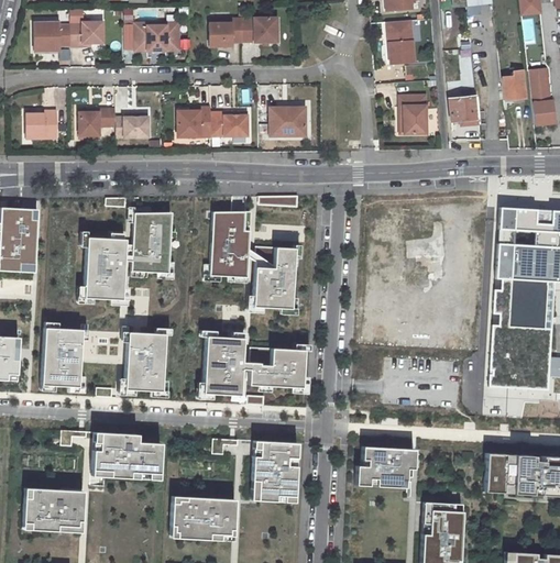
[(392,0),(393,11),(415,9),(414,1),(418,0),(392,0)]
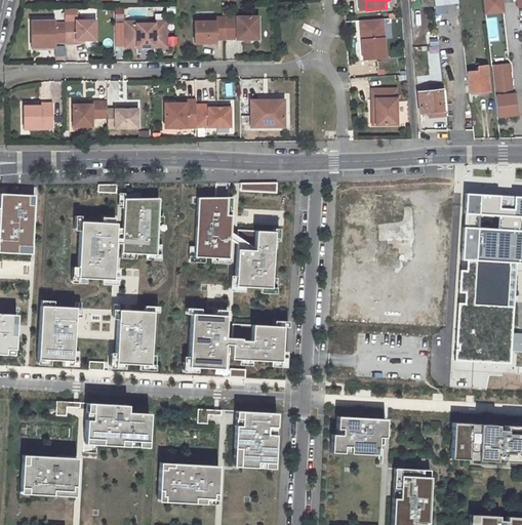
[(435,0),(437,13),(462,10),(460,0),(435,0)]
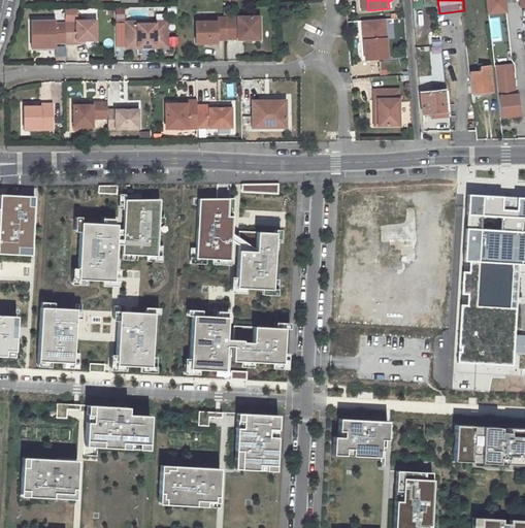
[(239,18),(229,18),(230,39),(240,39),(240,40),(262,40),(262,17),(239,17),(239,18)]
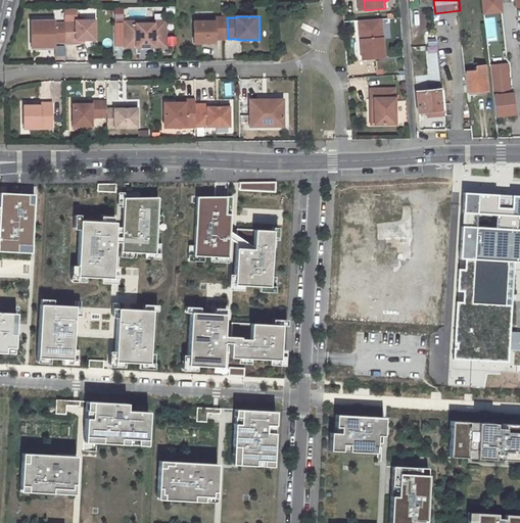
[(217,40),(228,39),(227,17),(217,17),(217,21),(196,21),(197,43),(218,43),(217,40)]
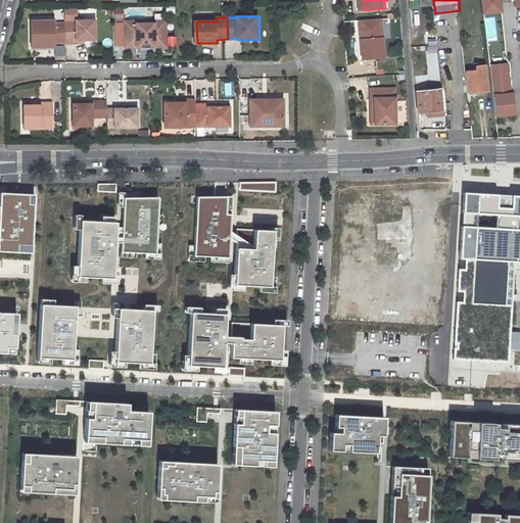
[(383,18),(365,20),(366,39),(363,40),(365,59),(386,57),(383,18)]
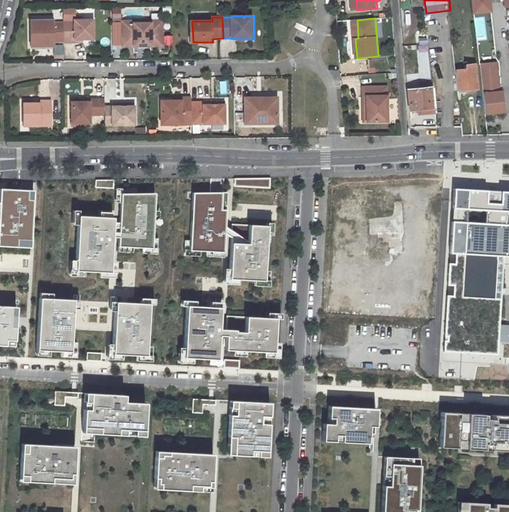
[(95,20),(65,21),(66,23),(66,41),(66,43),(77,42),(77,39),(85,39),(95,39),(95,20)]
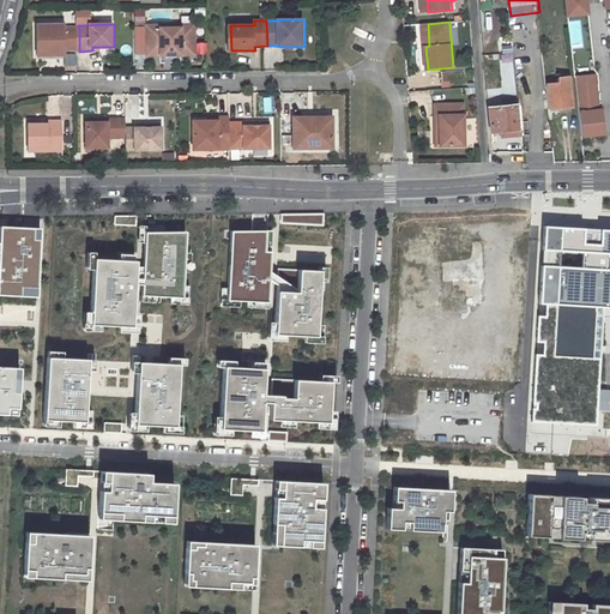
[(67,50),(79,49),(79,28),(66,28),(66,25),(38,25),(40,55),(67,55),(67,50)]
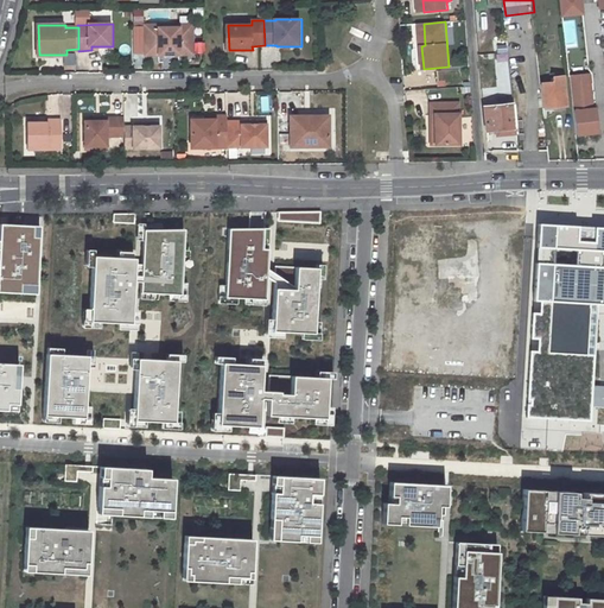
[(147,25),(148,55),(161,48),(161,52),(182,51),(182,48),(196,55),(195,25),(182,25),(182,27),(161,27),(161,25),(147,25)]
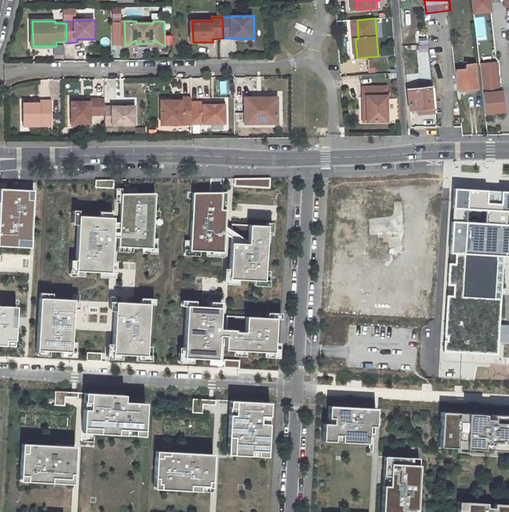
[(481,64),(487,113),(506,111),(503,90),(501,91),(497,62),(481,64)]
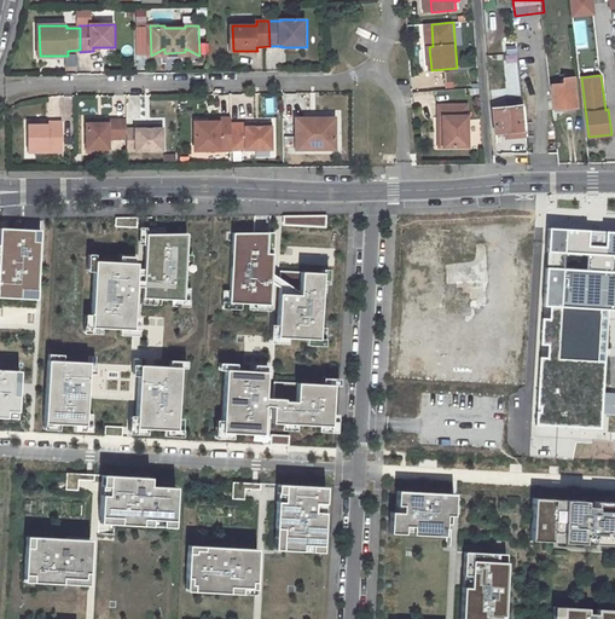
[(552,85),(556,110),(579,106),(575,77),(564,79),(564,84),(552,85)]
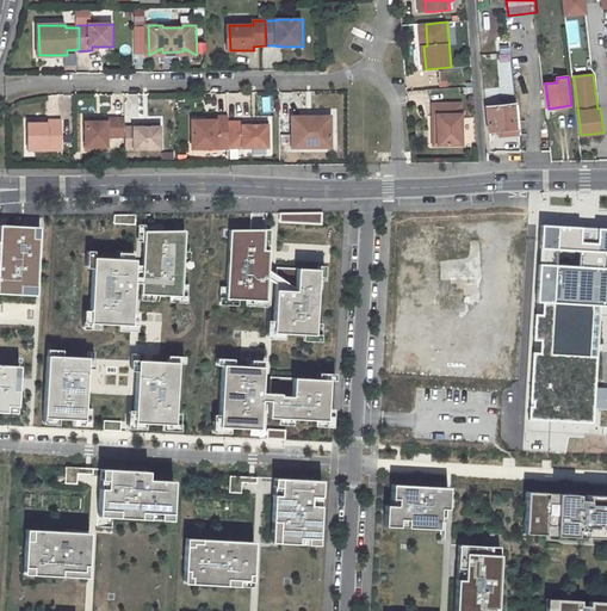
[(464,104),(435,104),(435,116),(440,116),(440,144),(464,144),(464,104)]
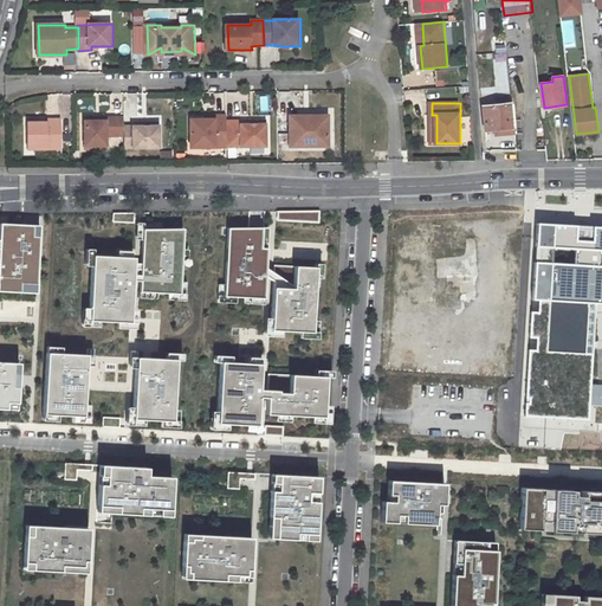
[(515,104),(485,108),(489,140),(493,140),(492,134),(494,134),(496,136),(517,133),(515,104)]
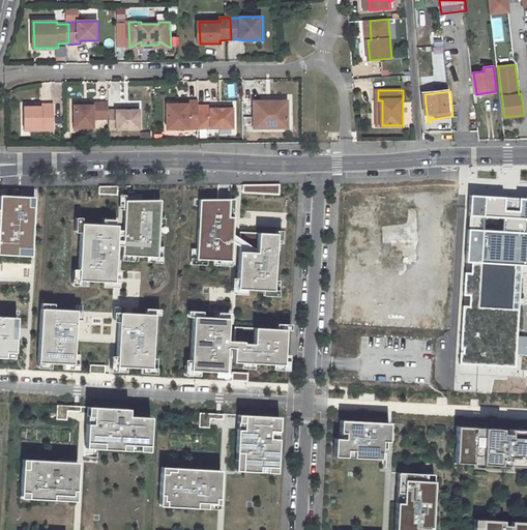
[(197,106),(197,100),(185,100),(185,104),(166,104),(166,128),(186,128),(186,121),(197,121),(197,106)]
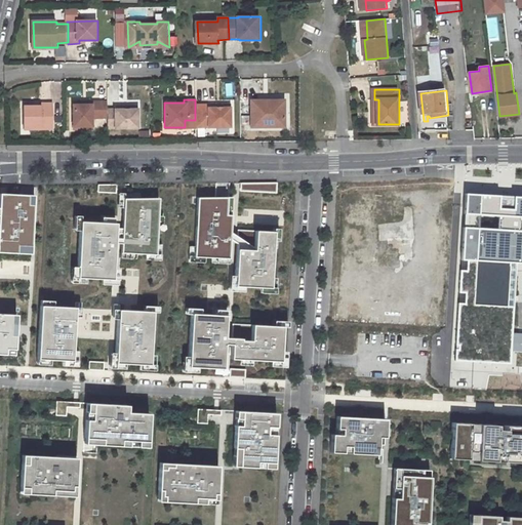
[(104,109),(104,102),(88,102),(88,104),(71,104),(71,128),(89,127),(89,117),(105,117),(104,109)]
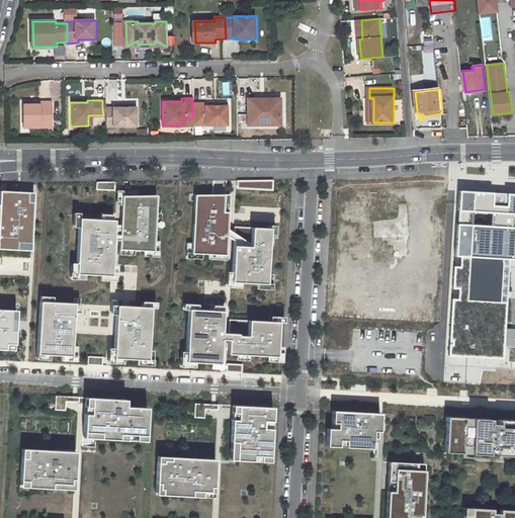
[(48,126),(48,101),(35,101),(35,104),(19,104),(19,127),(48,126)]
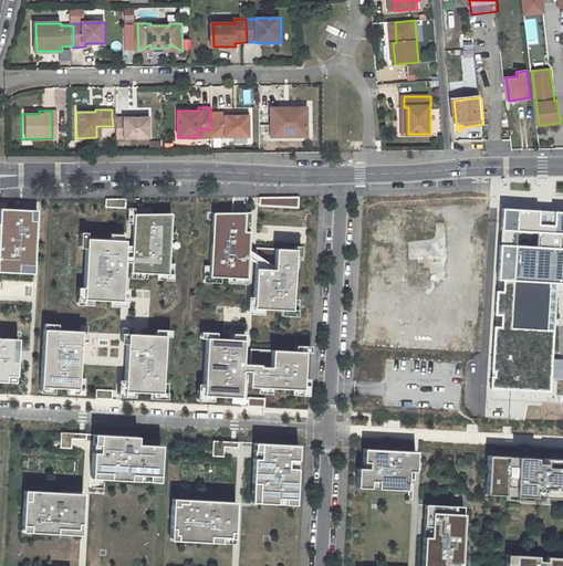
[(306,112),(271,112),(271,136),(306,136),(306,112)]
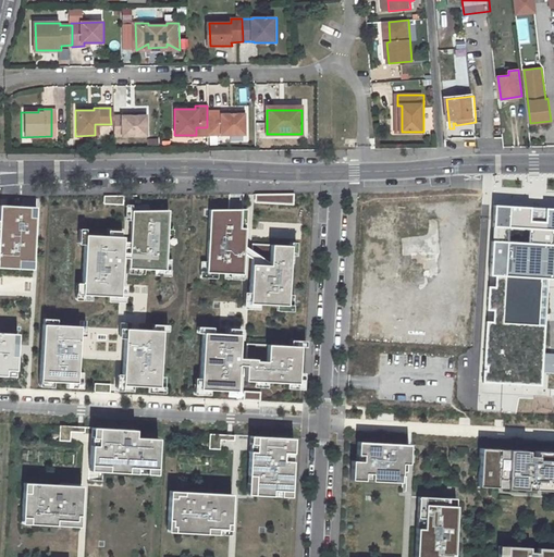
[(220,111),(207,111),(207,127),(207,134),(243,134),(243,113),(220,113),(220,111)]
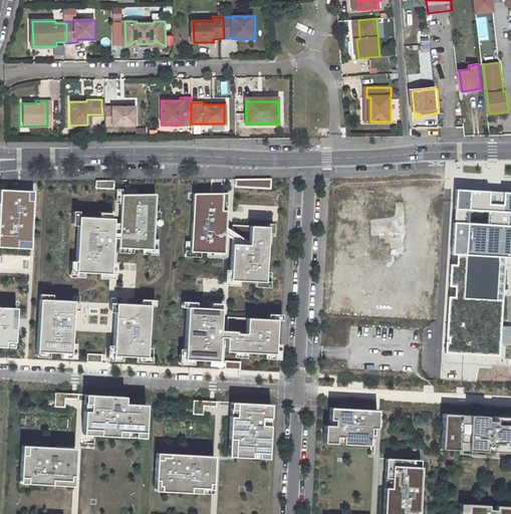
[(110,106),(101,106),(102,114),(102,124),(133,124),(132,106),(110,106)]
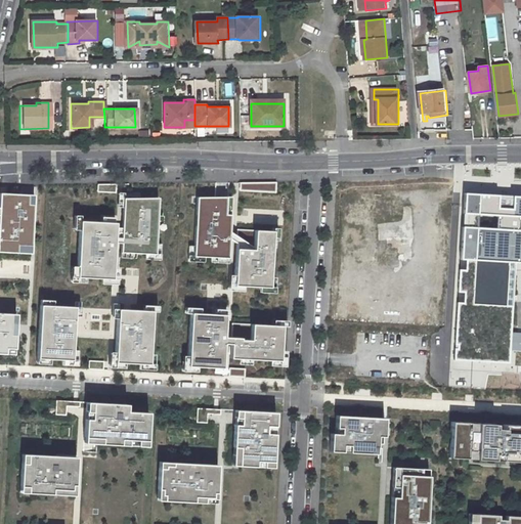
[(245,189),(263,191),(264,183),(245,183),(245,189)]
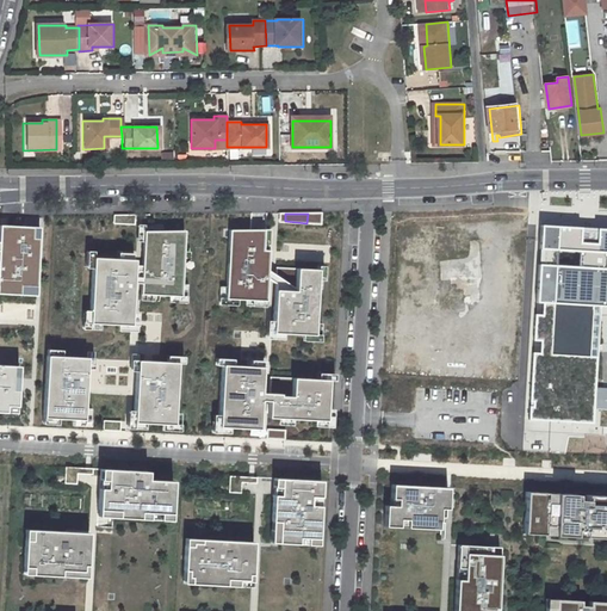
[(308,214),(307,223),(324,224),(326,214),(308,214)]
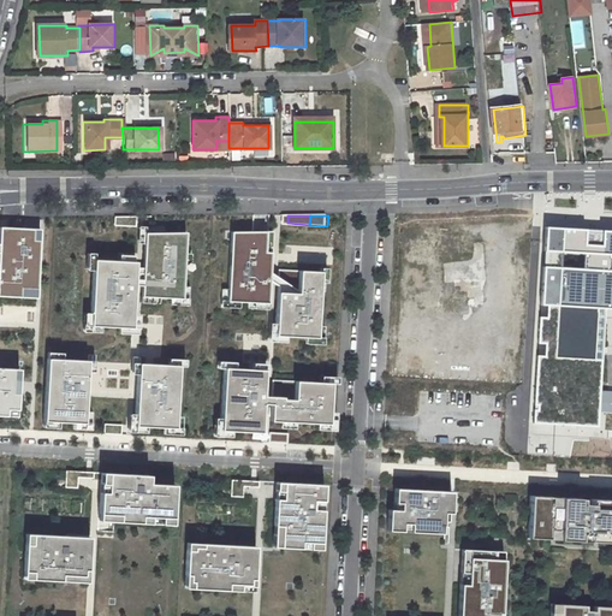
[(611,230),(547,226),(536,424),(558,425),(601,427),(602,410),(611,410),(611,230)]
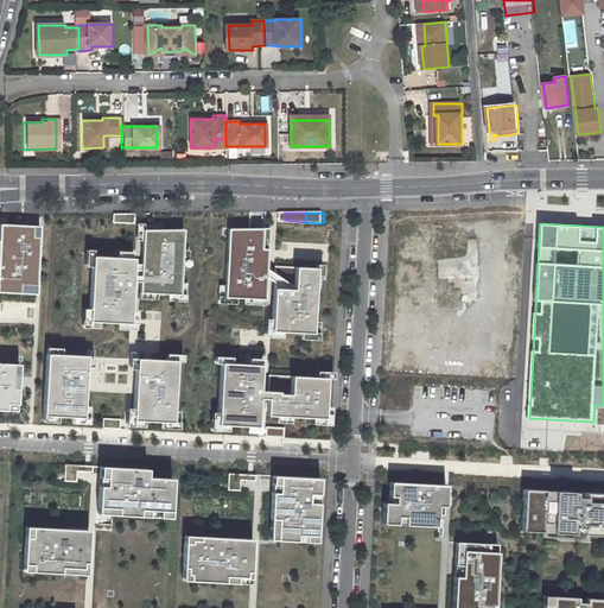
[(40,295),(44,226),(5,225),(2,241),(0,240),(0,274),(1,274),(1,292),(40,295)]
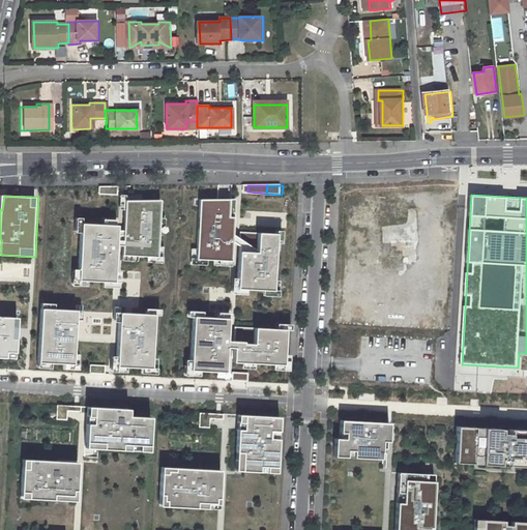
[(126,255),(160,257),(164,200),(128,198),(126,255)]
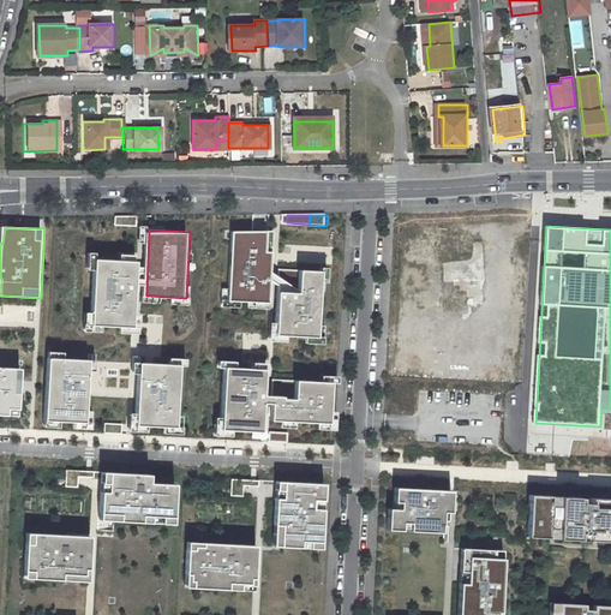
[(263,231),(233,232),(232,299),(271,302),(273,280),(273,272),(273,266),(270,267),(271,231),(263,231)]
